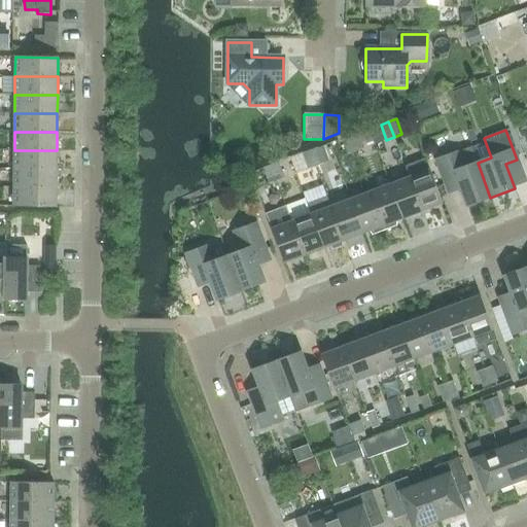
[(349,136),(355,151),(362,149),(357,133),(349,136)]
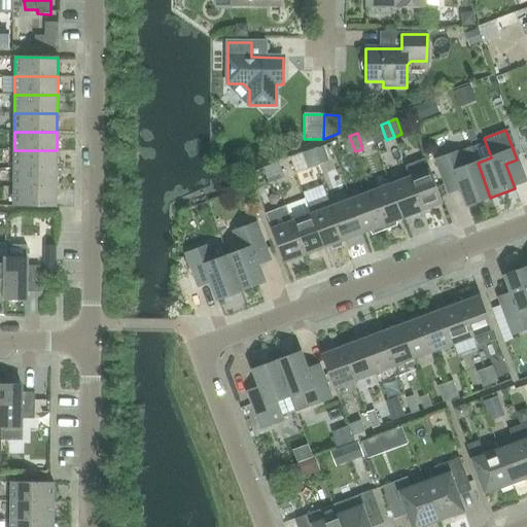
[(347,154),(355,151),(349,136),(342,139),(347,154)]
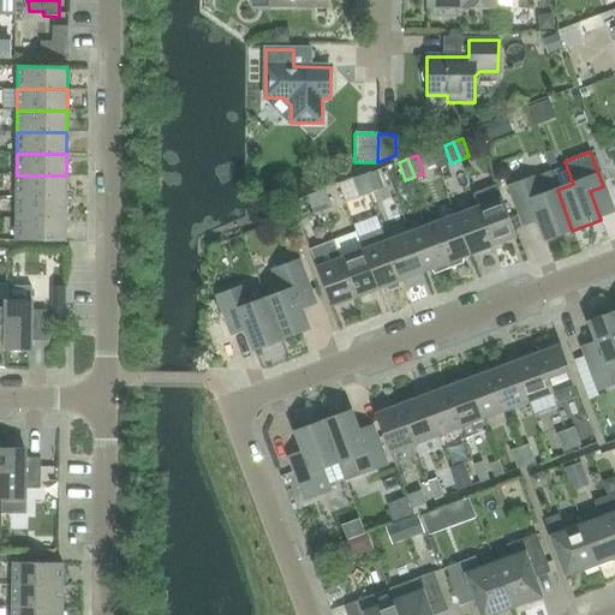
[(557,190),(553,178),(550,172),(509,187),(520,216),(533,212),(544,240),(572,231),(557,190)]
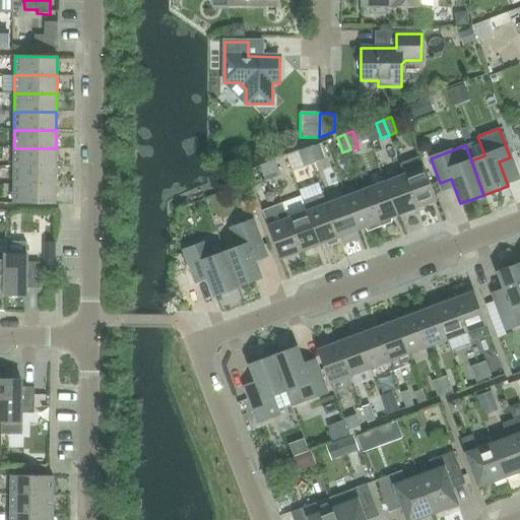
[(311,165),(313,164),(319,161),(313,146),(306,149),(311,165)]
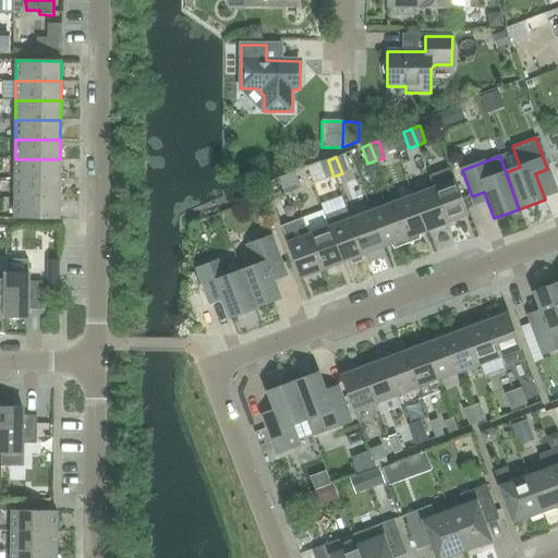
[(60,179),(60,159),(15,159),(14,179),(60,179)]
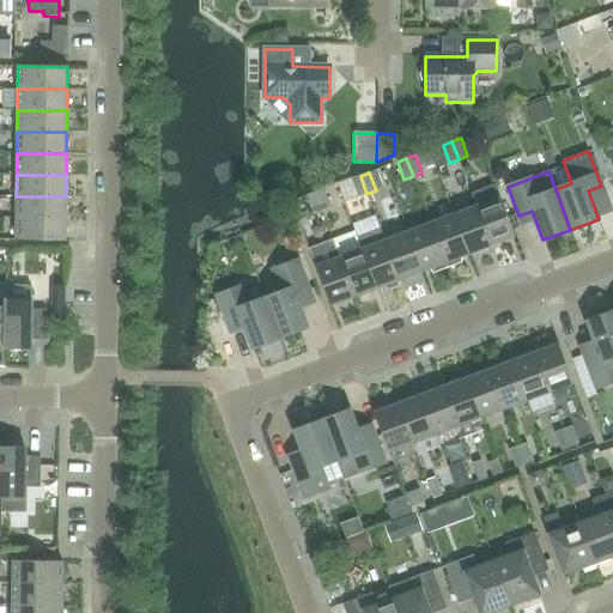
[(358,198),(366,194),(360,176),(351,178),(358,198)]
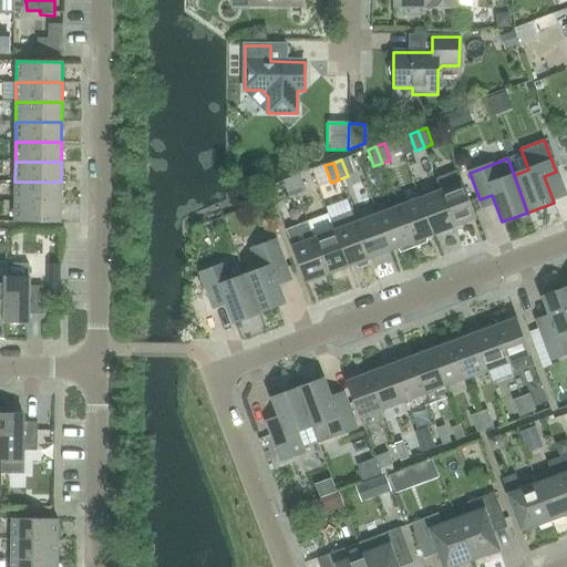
[(476,219),(462,183),(457,171),(435,179),(441,191),(454,227),(476,219)]
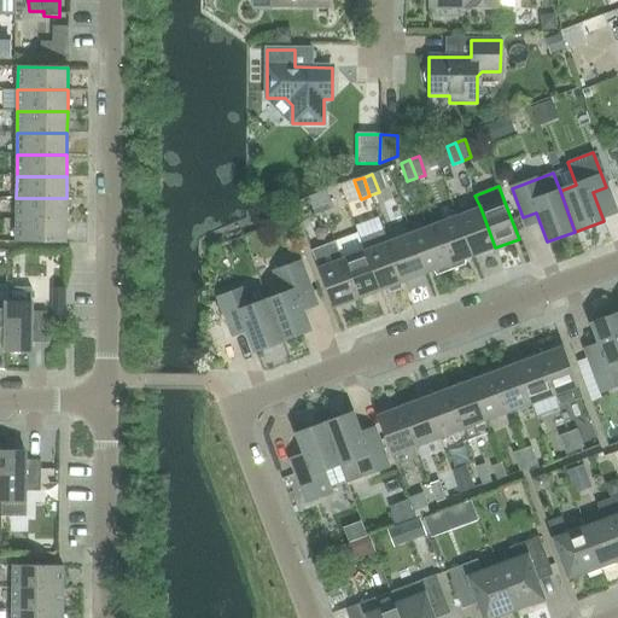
[(324,213),(333,209),(326,191),(318,194),(324,213)]
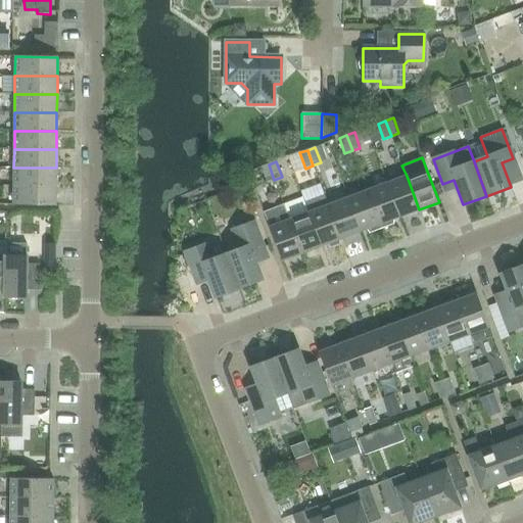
[(267,183),(274,180),(269,164),(260,168),(267,183)]
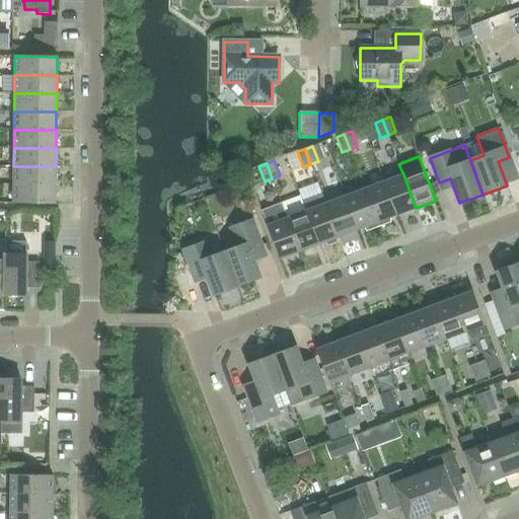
[(56,184),(56,166),(13,166),(13,184),(56,184)]
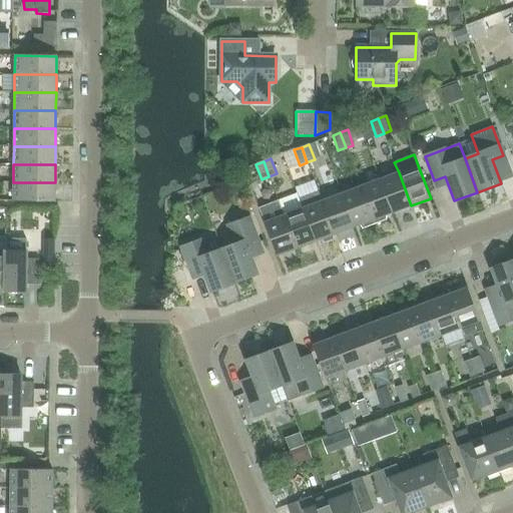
[(392,213),(411,205),(399,172),(379,180),(392,213)]
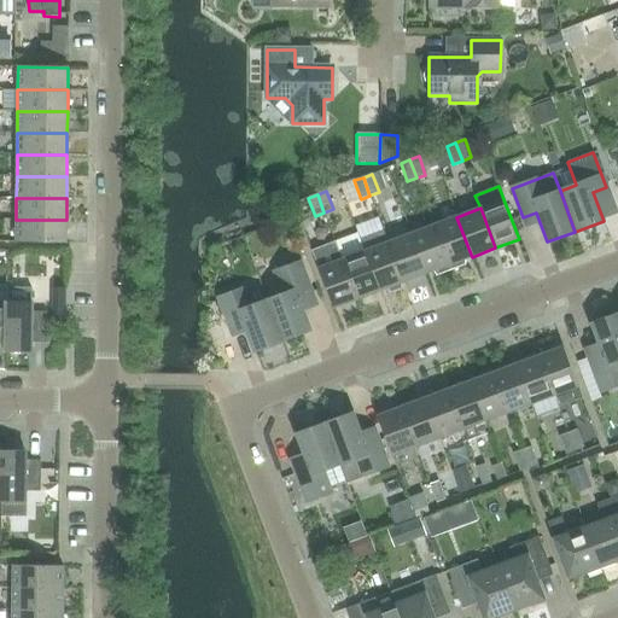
[(466,260),(472,257),(456,217),(433,226),(452,270),(466,266),(466,260)]
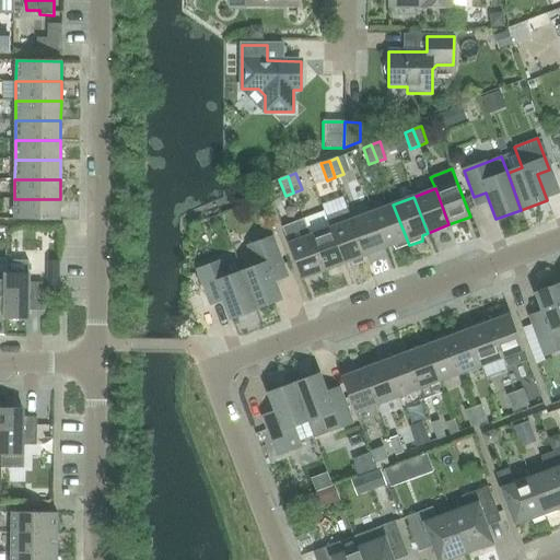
[(59,220),(60,199),(14,199),(14,220),(59,220)]
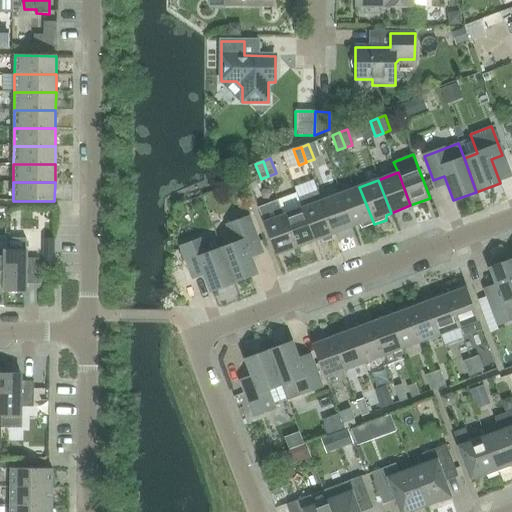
[(361,229),(374,224),(359,187),(340,194),(353,227),(358,225),(361,229)]
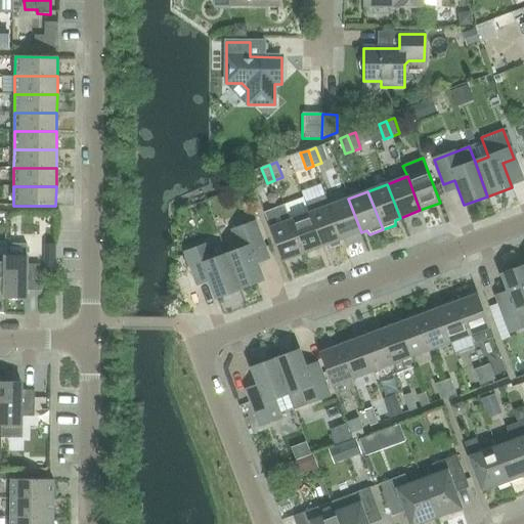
[(342,239),(329,206),(325,197),(306,204),(309,213),(321,247),(328,245),(331,249),(341,245),(340,241),(342,239)]
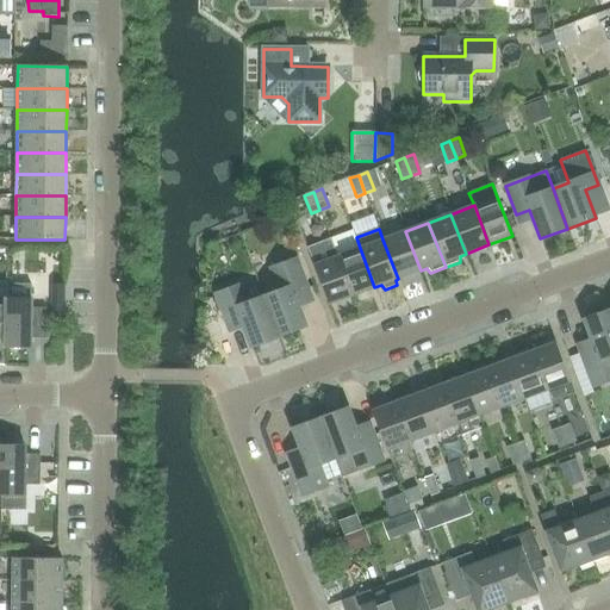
[(398,279),(421,271),(405,231),(383,240),(398,279)]
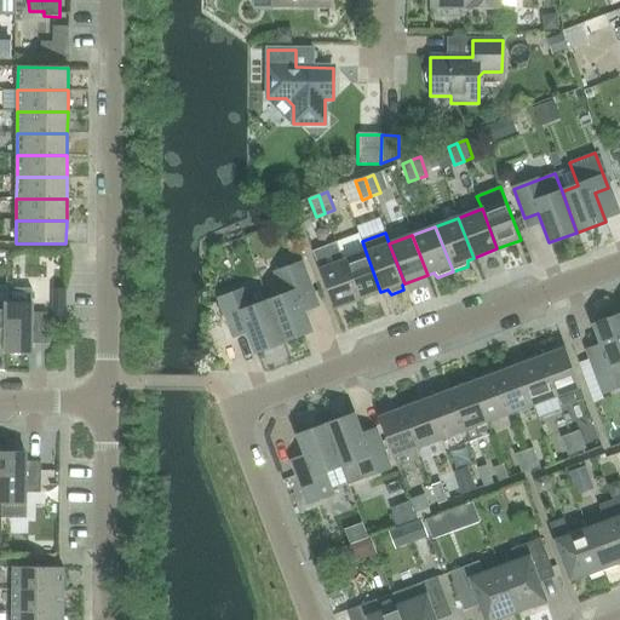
[(357,300),(380,292),(366,252),(343,260),(357,300)]
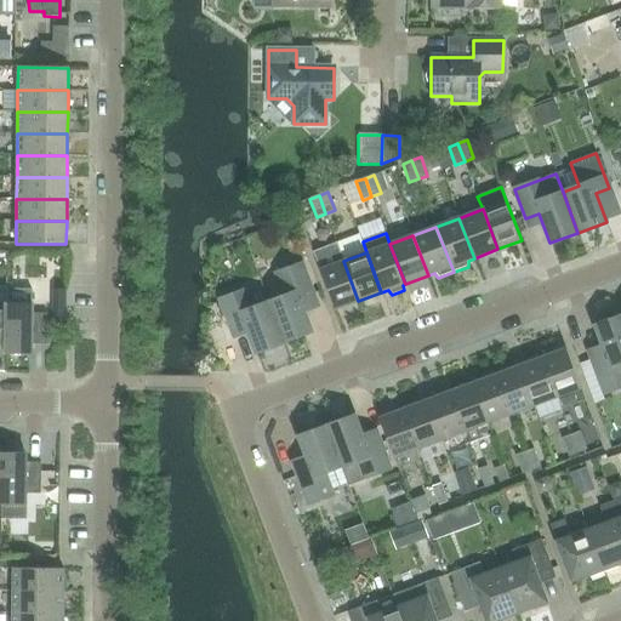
[(335,311),(358,301),(343,261),(319,271),(335,311)]
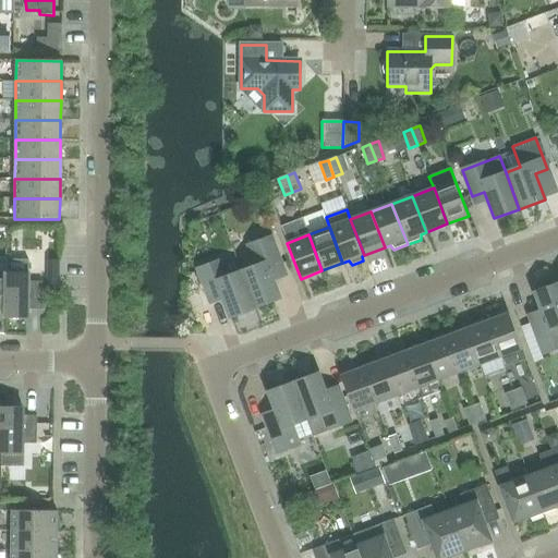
[(270,273),(282,268),(270,237),(247,245),(255,266),(241,271),(255,308),(280,299),(270,273)]
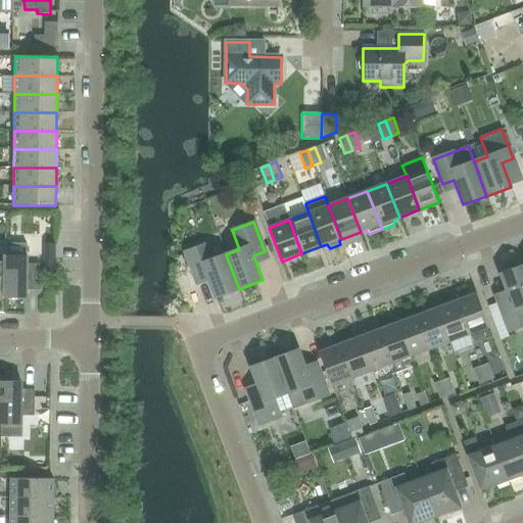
[(226,254),(212,259),(206,244),(185,252),(194,278),(205,273),(215,297),(239,289),(226,254)]
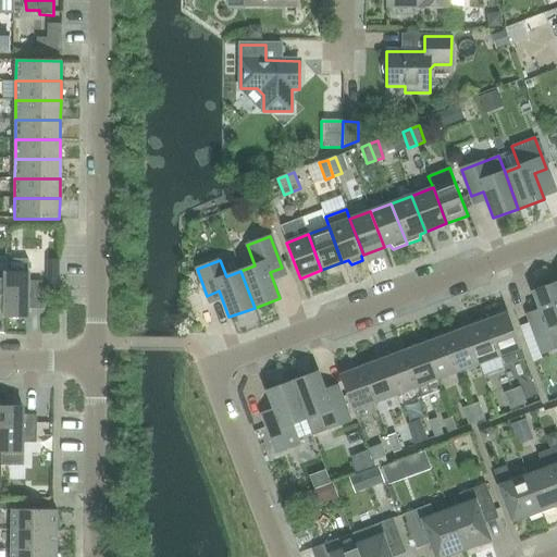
[(7,273),(5,317),(27,318),(27,309),(41,309),(41,282),(28,282),(28,273),(7,273)]
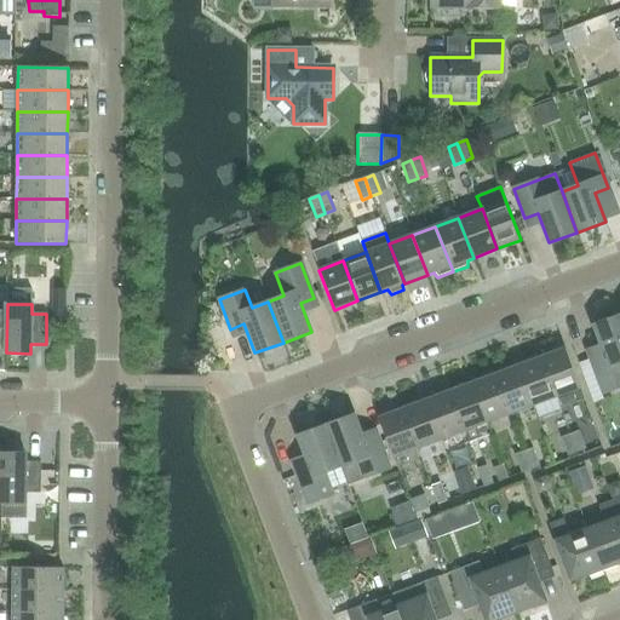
[(619,314),(593,325),(604,354),(590,359),(603,394),(619,386),(619,314)]
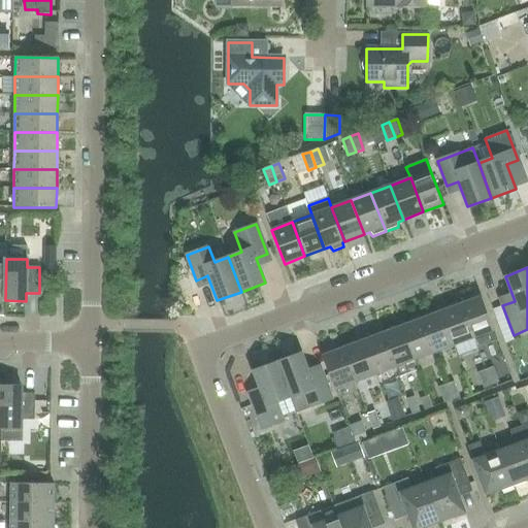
[(497,340),(493,330),(481,296),(460,304),(473,338),(476,348),(497,340)]
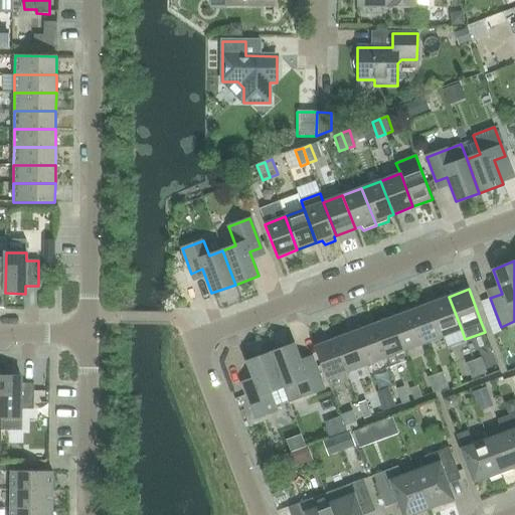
[(443,337),(462,330),(449,297),(430,304),(443,337)]
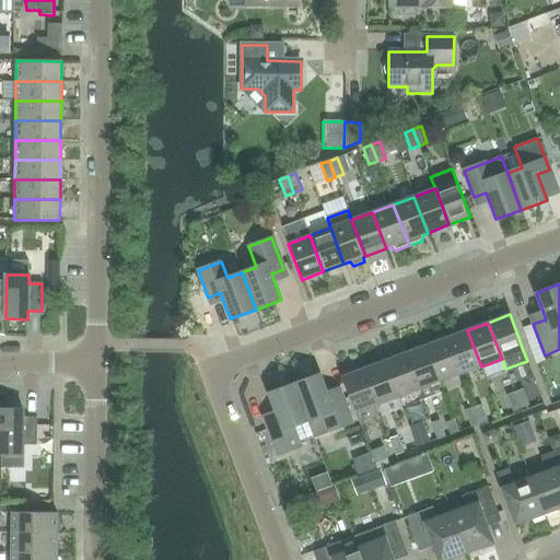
[(461,374),(481,366),(467,330),(446,338),(461,374)]
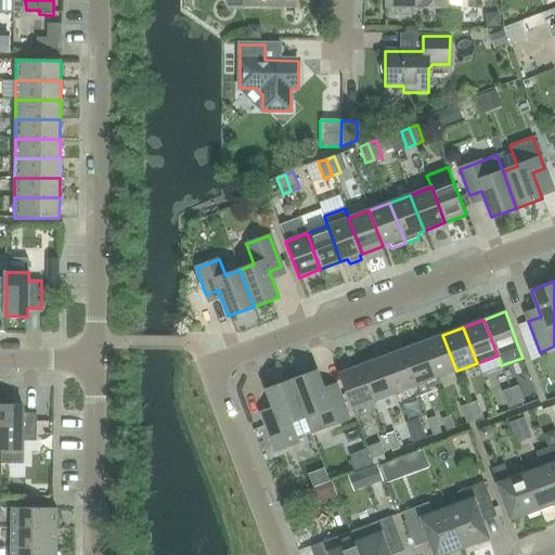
[(435,378),(456,371),(442,335),(422,343),(435,378)]
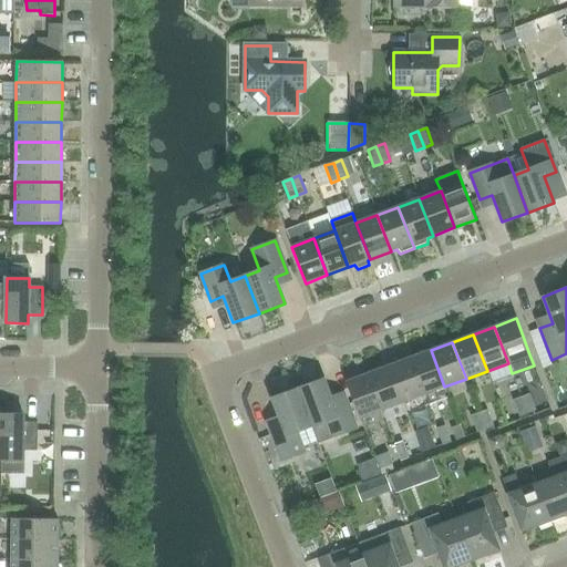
[(435,390),(444,387),(431,350),(410,358),(423,394),(424,394),(429,404),(440,400),(435,390)]
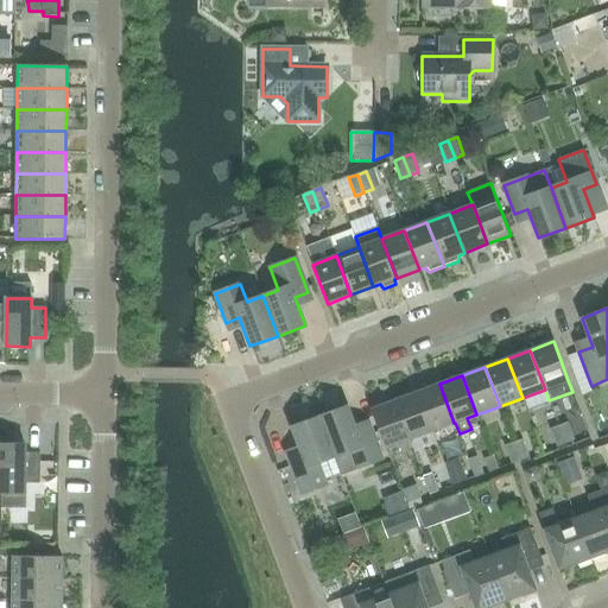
[(431,431),(454,423),(439,384),(417,392),(431,431)]
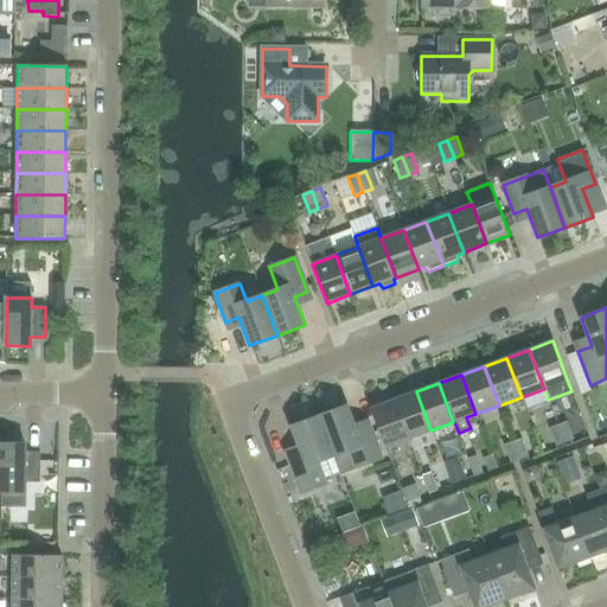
[(408,440),(430,430),(416,391),(394,401),(408,440)]
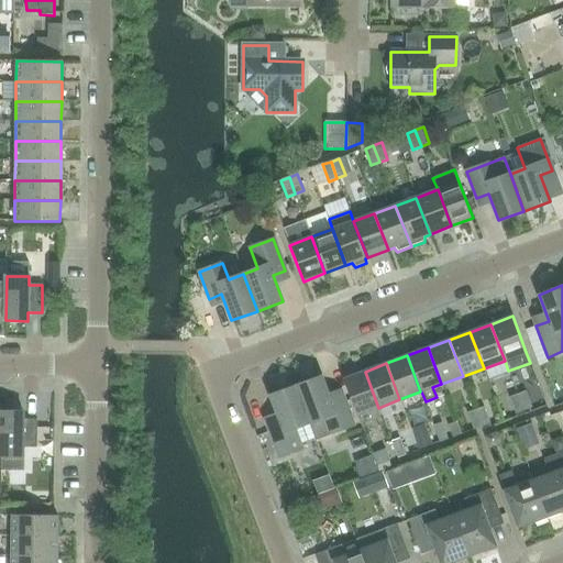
[(356,416),(378,408),(365,372),(343,379),(356,416)]
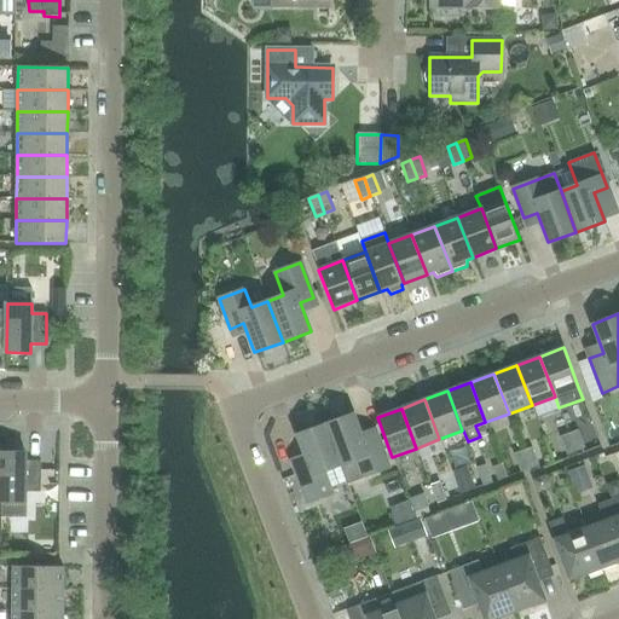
[(353,414),(325,424),(340,466),(347,484),(388,468),(377,438),(364,443),(353,414)]
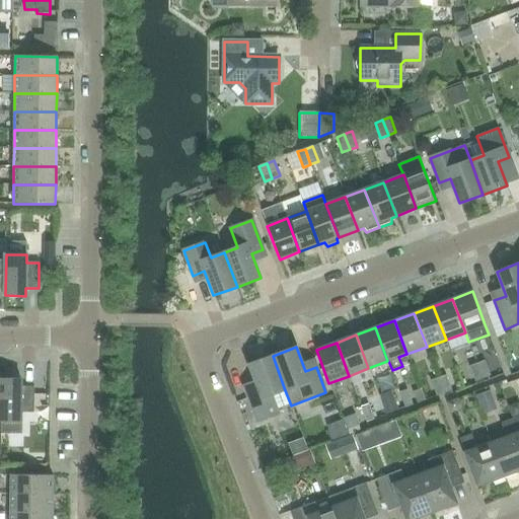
[(291,405),(285,390),(273,356),(248,365),(257,389),(246,393),(257,422),(279,414),(277,410),(290,404),(292,410),(291,405)]
